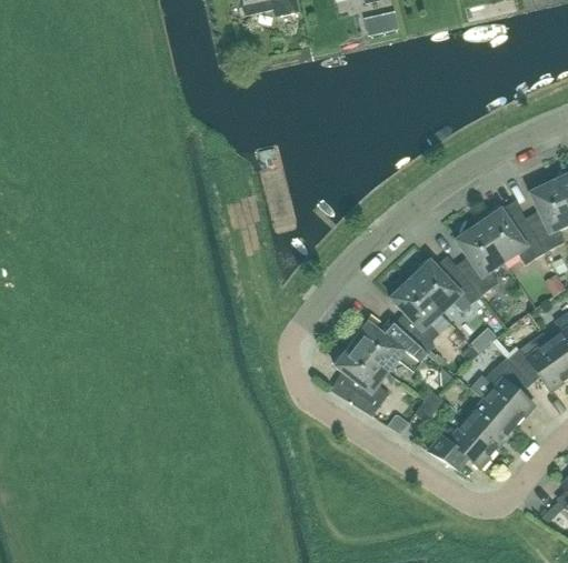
[(241,0),(245,14),(273,8),(276,16),(299,10),(296,0),(241,0)]
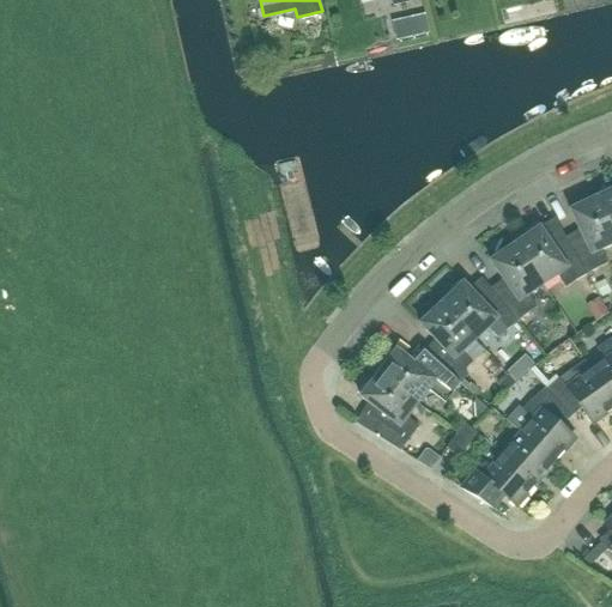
[(393,0),(393,1),(397,13),(410,10),(407,0),(393,0)]
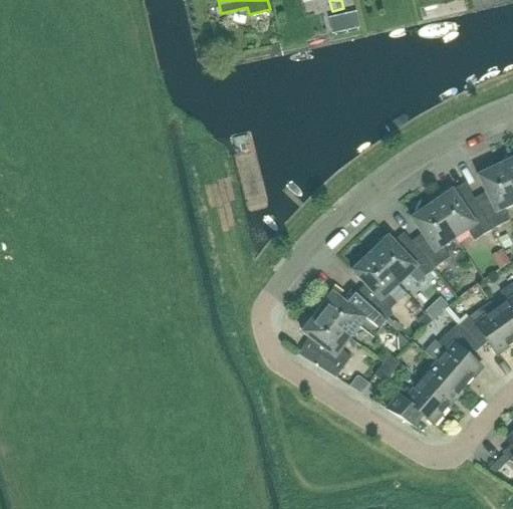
[(355,10),(329,16),(333,32),(358,26),(355,10)]
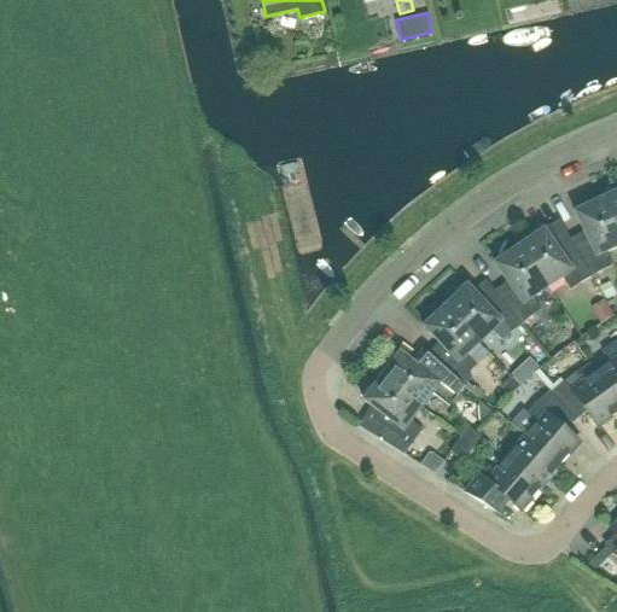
[(616,187),(601,194),(616,228),(616,187)]
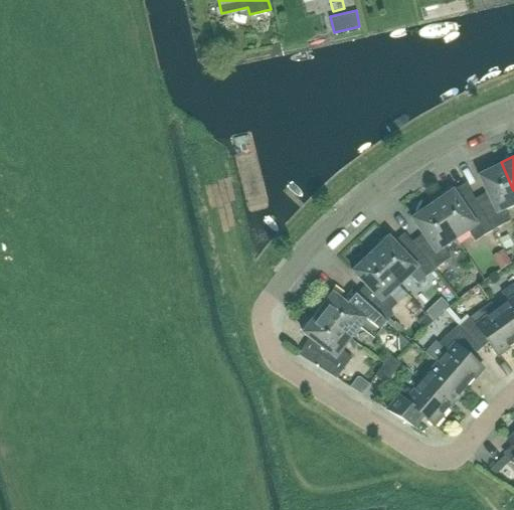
[(488,194),(477,201),(492,227),(501,222),(511,217),(506,206),(513,202),(513,190),(501,162),(478,173),(488,194)]
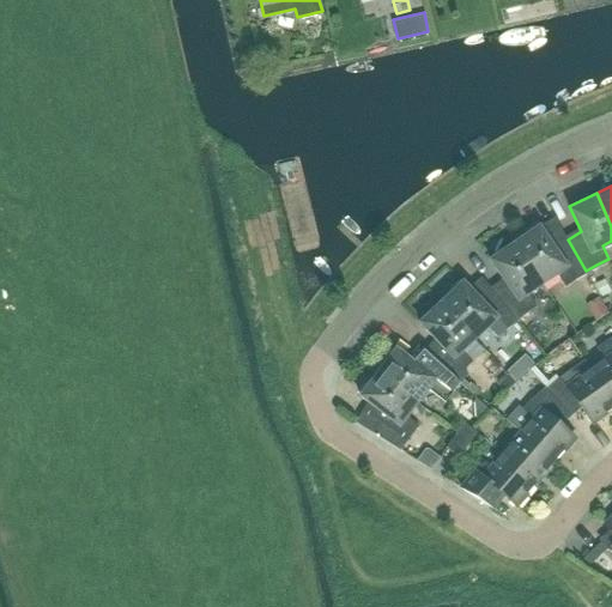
[(556,247),(539,223),(515,240),(543,281),(557,272),(565,284),(576,277),(586,271),(568,240),(556,247)]
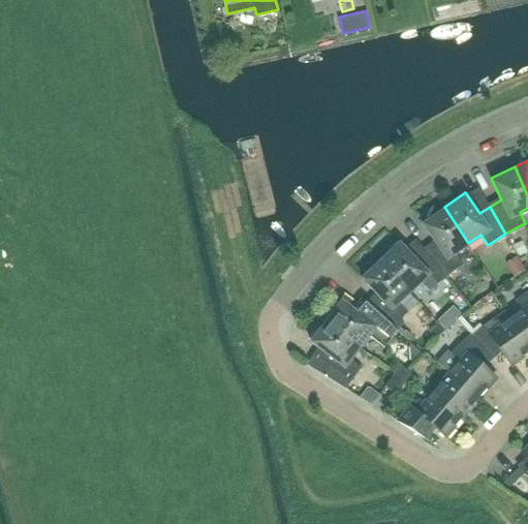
[(427,250),(445,274),(454,268),(463,262),(456,251),(468,243),(444,207),(423,222),(436,242),(427,250)]
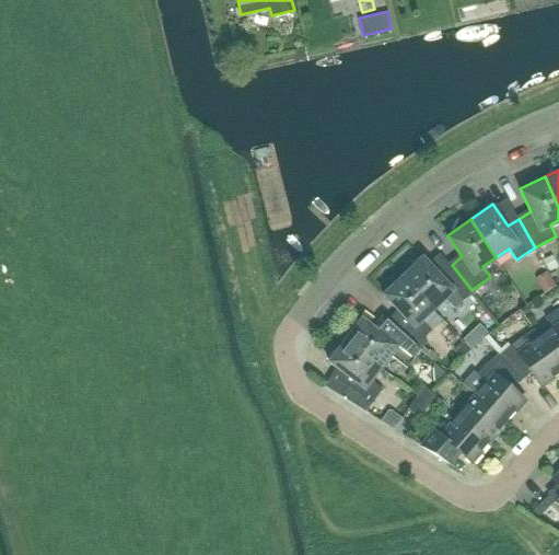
[(441,274),(422,255),(403,274),(435,307),(445,297),(455,305),(463,298),(472,290),(452,265),(441,274)]
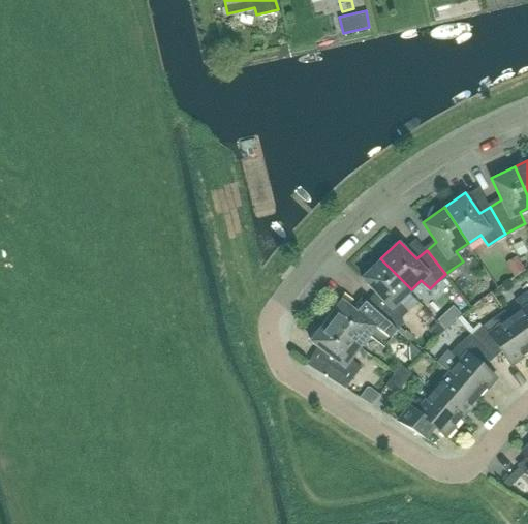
[(378,294),(370,304),(393,325),(397,328),(404,320),(400,316),(408,309),(399,300),(411,289),(380,258),(362,276),(378,294)]
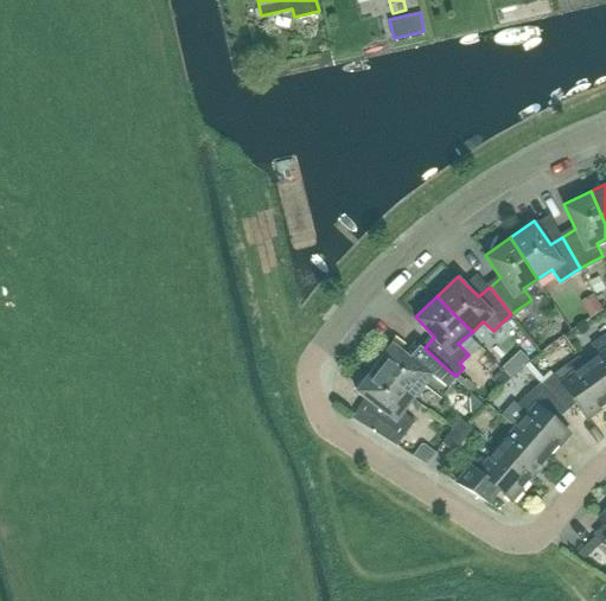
[(605,331),(601,333),(591,340),(599,352),(586,363),(605,391),(605,331)]
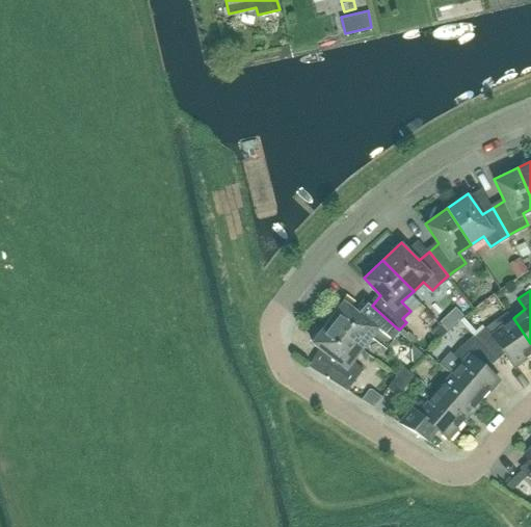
[(364,315),(344,300),(327,320),(363,347),(372,335),(381,343),(388,334),(395,326),(372,306),(364,315)]
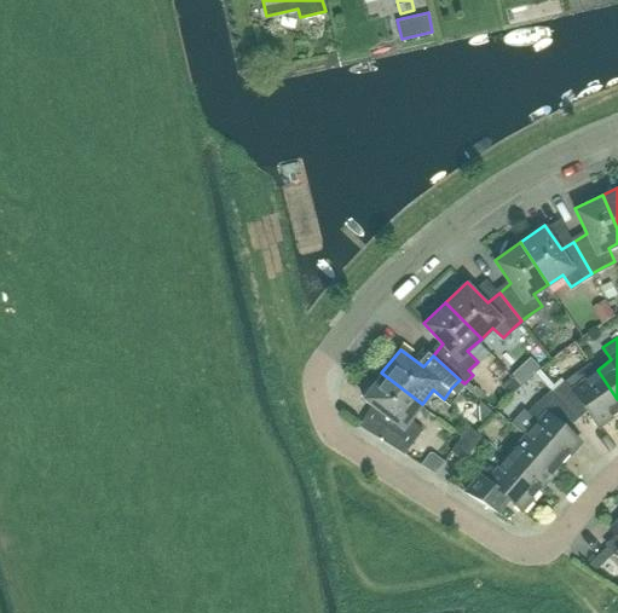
[(550,387),(572,412),(583,403),(599,423),(617,409),(617,399),(598,370),(572,387),(566,377),(553,389),(550,387)]
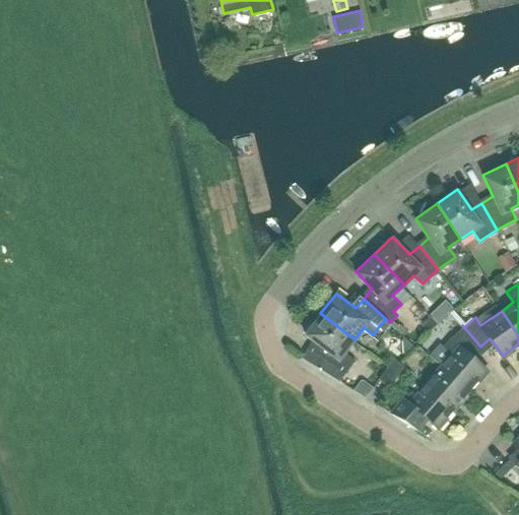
[(305,333),(324,348),(315,364),(339,379),(354,359),(345,350),(354,339),(320,313),(305,333)]
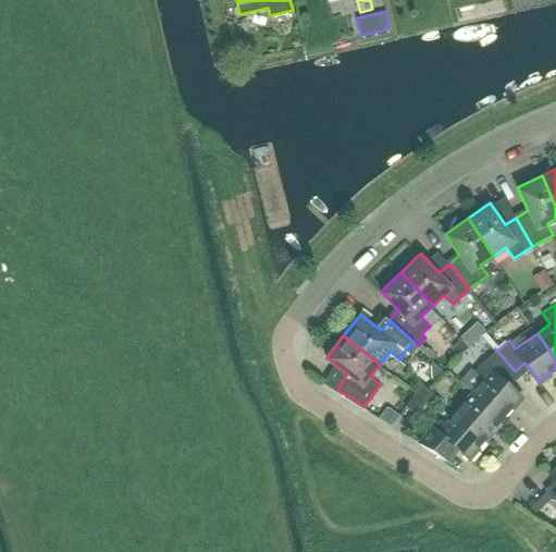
[(484,378),(473,390),(504,416),(522,395),(504,380),(515,371),(495,348),(481,360),(474,370),(484,378)]
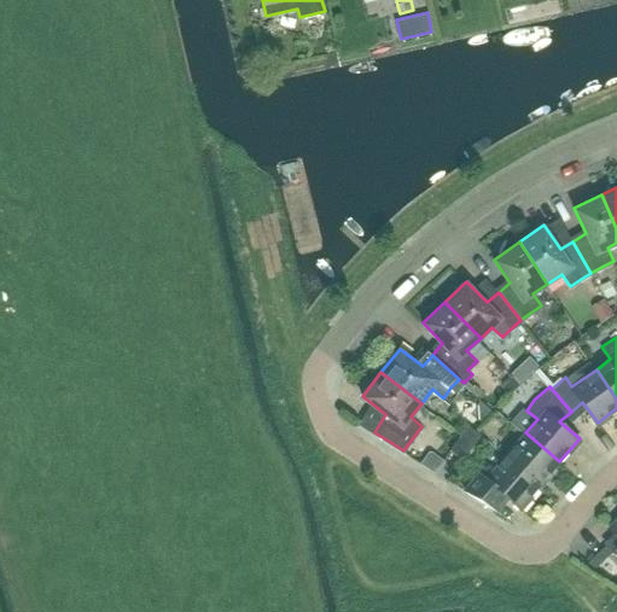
[(450,448),(463,458),(481,433),(469,424),(450,448)]
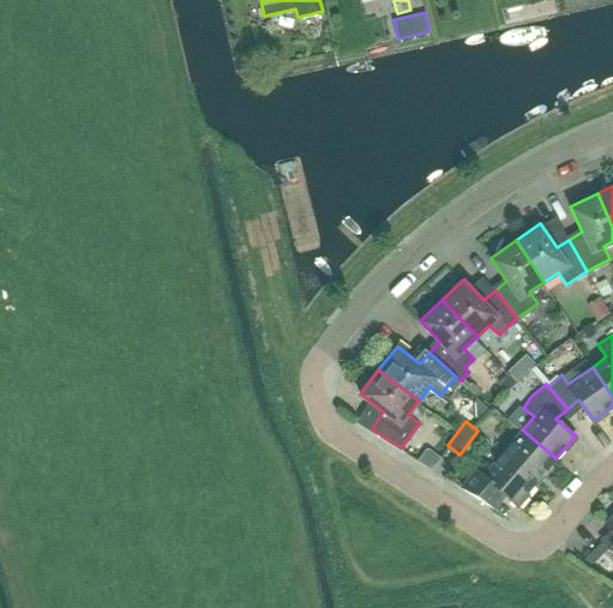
[(503,452),(536,481),(556,458),(522,429),(503,452)]
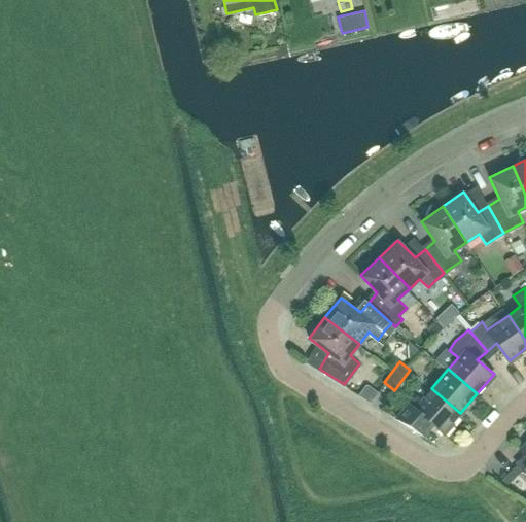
[(416,394),(396,417),(418,431),(427,418),(444,432),(460,413),(431,388),(422,399),(416,394)]
